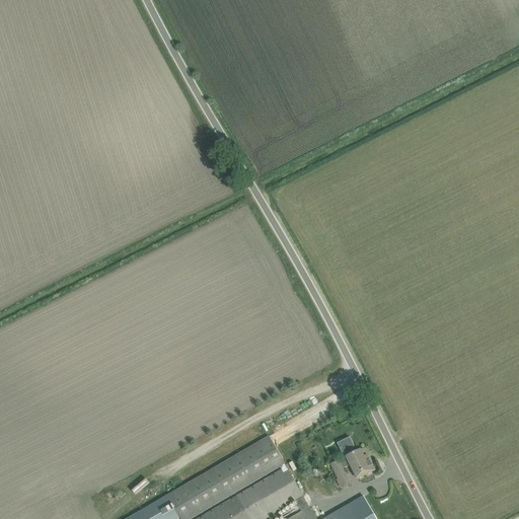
[(272,434),(276,440),(292,432),(289,425),(272,434)]
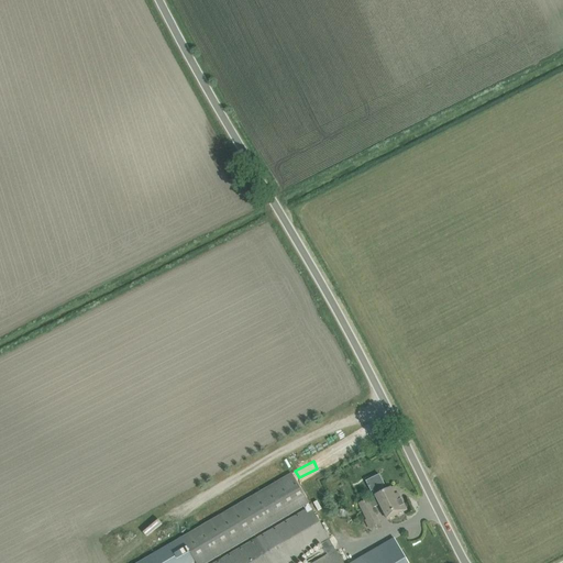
[(181,538),(196,562),(207,562),(309,503),(291,473),(181,538)]
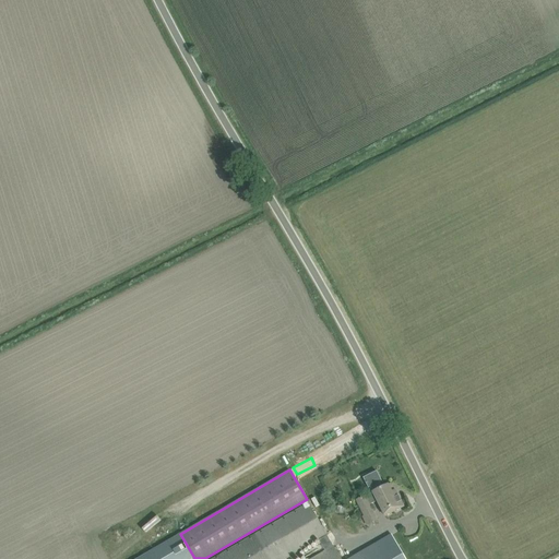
[(373,492),(357,500),(365,516),(364,518),(368,525),(377,520),(373,512),(369,504),(377,500),(381,509),(385,516),(394,512),(404,507),(396,490),(392,492),(389,485),(382,488),(380,483),(371,487),(373,492)]
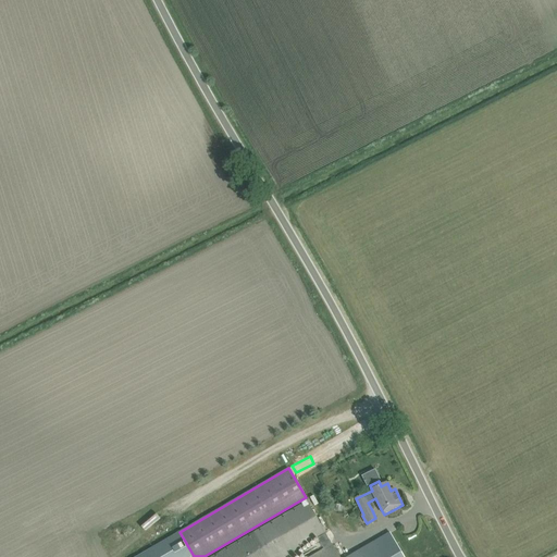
[(286,556),(318,539),(324,548),(332,543),(308,502),(212,556),(286,556)]
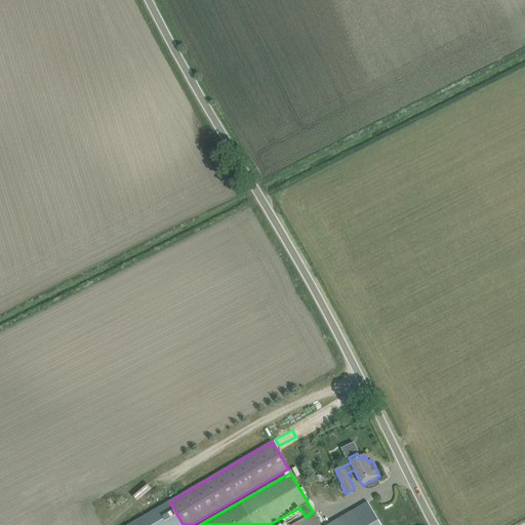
[(169,501),(128,524),(180,524),(183,524),(169,501)]
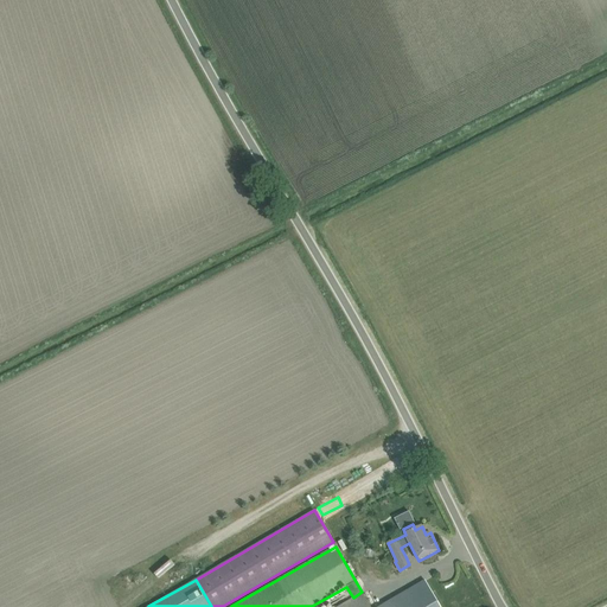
[(421,583),(382,606),(441,606),(427,581),(421,583)]
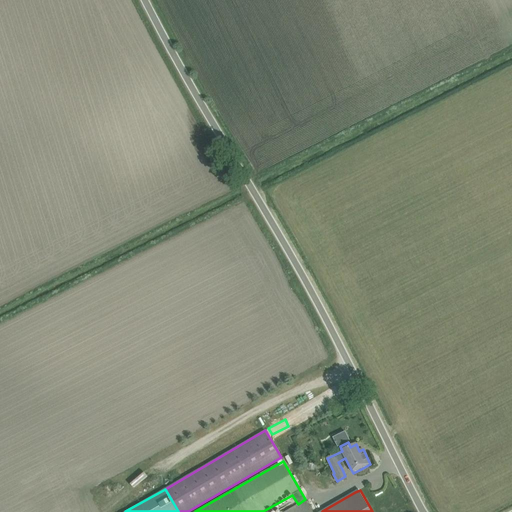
[(298,504),(283,511),(312,511),(305,499),(298,504)]
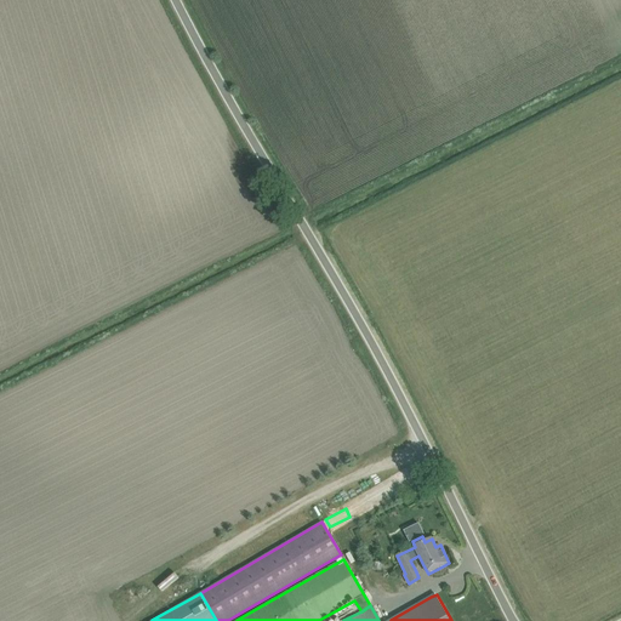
All buildings are outlined.
